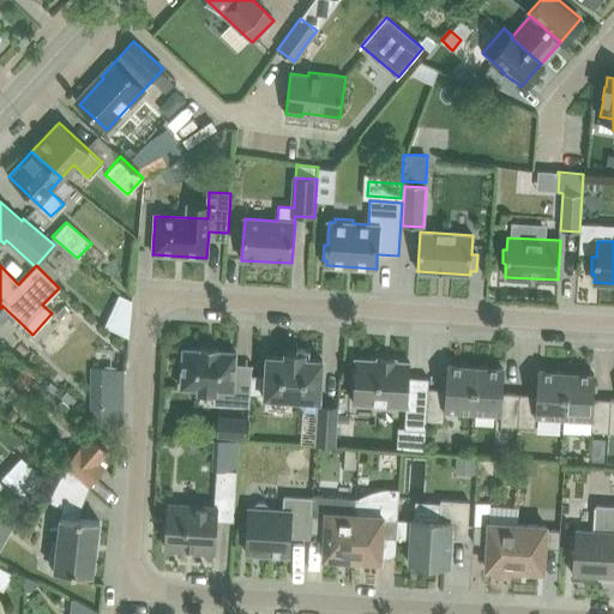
[(59,294),(47,305),(59,318),(48,327),(64,344),(86,324),(59,294)]
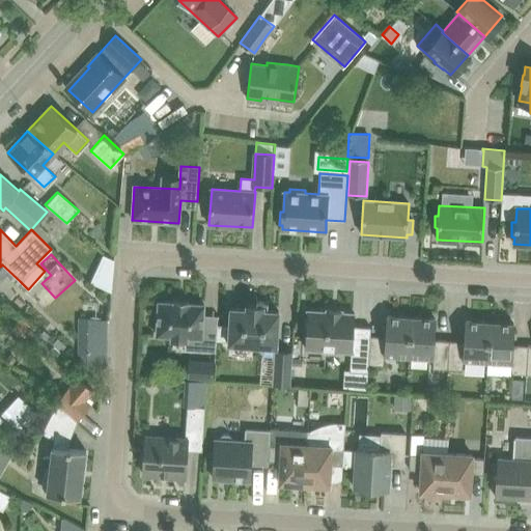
[(102,254),(88,282),(111,292),(114,259),(102,254)]
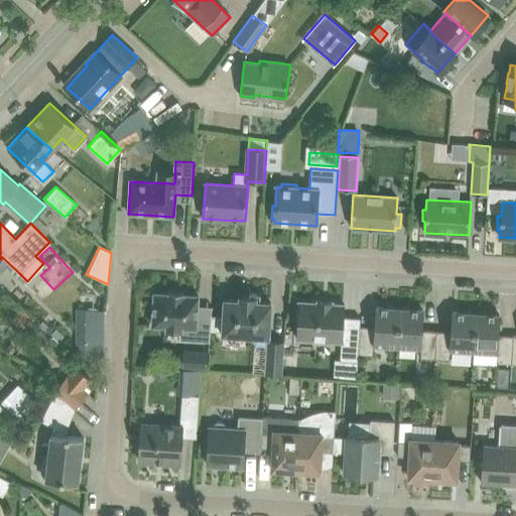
[(154,293),(152,326),(167,327),(166,331),(181,332),(181,328),(189,328),(188,340),(206,341),(207,325),(197,324),(199,296),(183,295),(183,292),(169,291),(168,294),(154,293)]
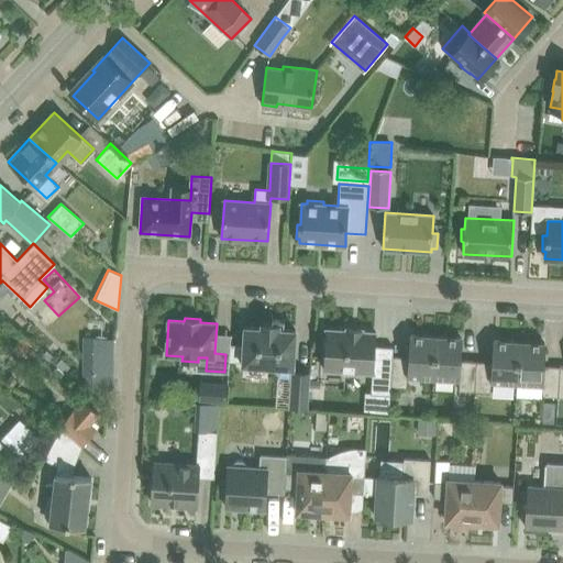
[(232,344),(231,361),(243,362),(243,364),(294,367),(296,330),(279,329),(279,324),(262,323),(262,328),(245,327),(244,344),(232,344)]
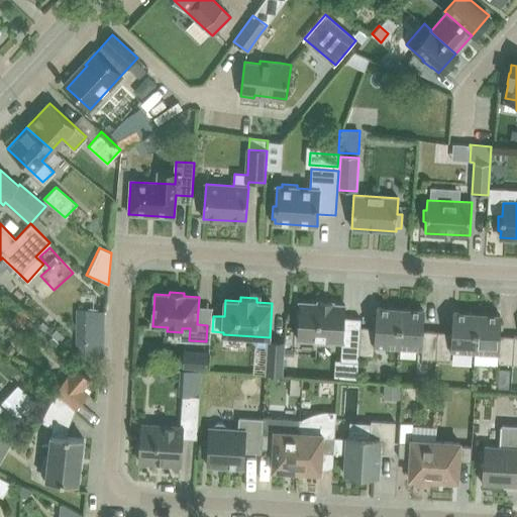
[(358,363),(359,355),(362,327),(362,319),(344,318),(345,306),(333,305),(333,303),(318,302),(318,304),(300,303),(299,309),(297,308),(296,319),(299,319),(297,339),(320,341),(320,343),(331,344),(331,341),(342,342),(340,362),(335,362),(333,379),(357,381),(358,363)]
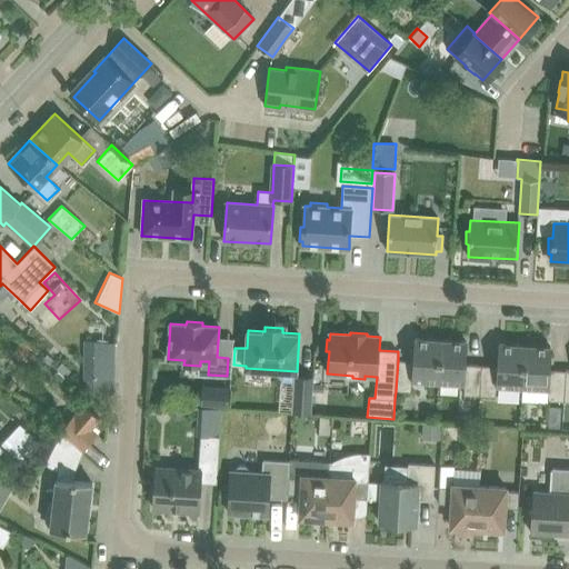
[(438,382),(441,340),(415,338),(412,361),(398,360),(396,391),(411,391),(412,380),(438,382)]
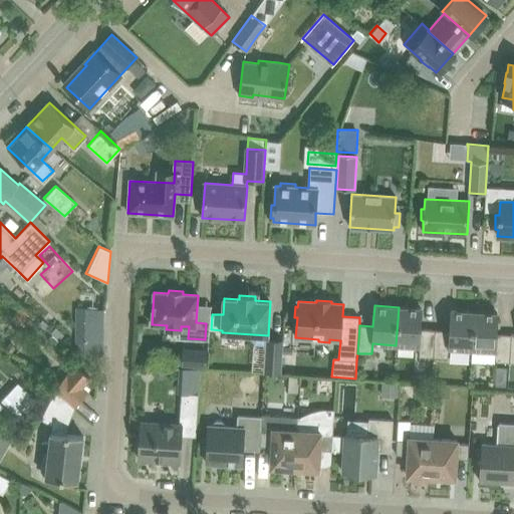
[(399,307),(396,345),(420,346),(419,356),(433,357),(435,329),(421,328),(423,308),(399,307)]
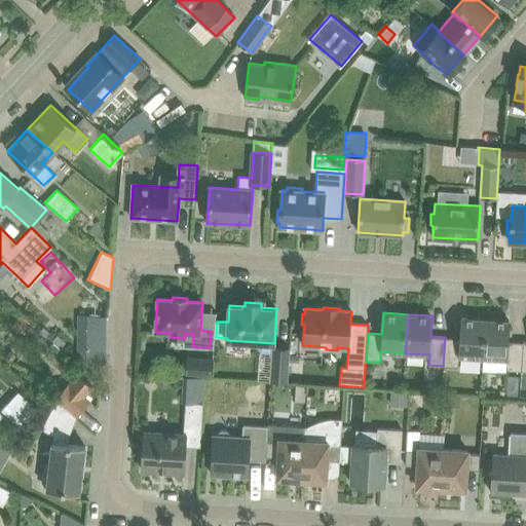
[(22,315),(13,325),(26,336),(34,326),(22,315)]
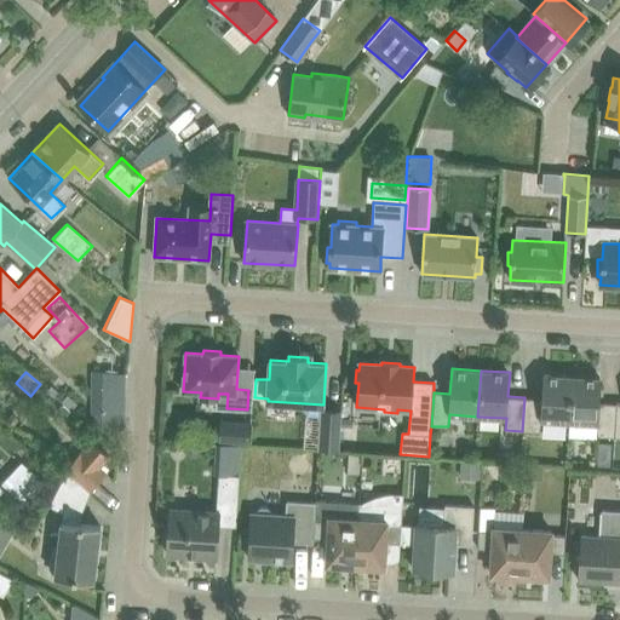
[(541,399),(524,397),(522,431),(540,432),(540,420),(569,423),(572,377),(543,374),(541,399)]
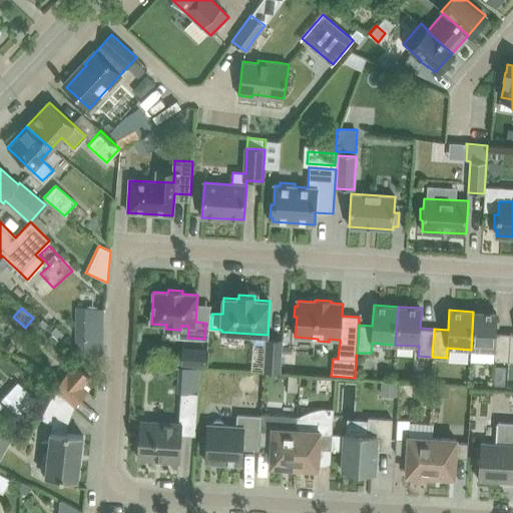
[(494,361),(508,362),(510,334),(496,333),(497,313),(473,312),(471,350),(495,351),(494,361)]
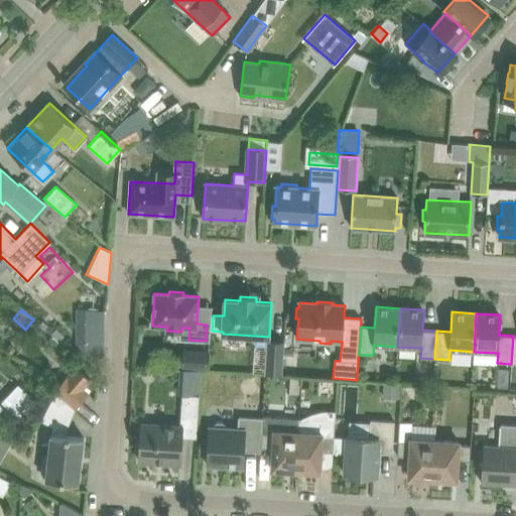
[(77,356),(101,358),(102,320),(77,319),(77,343),(77,356)]
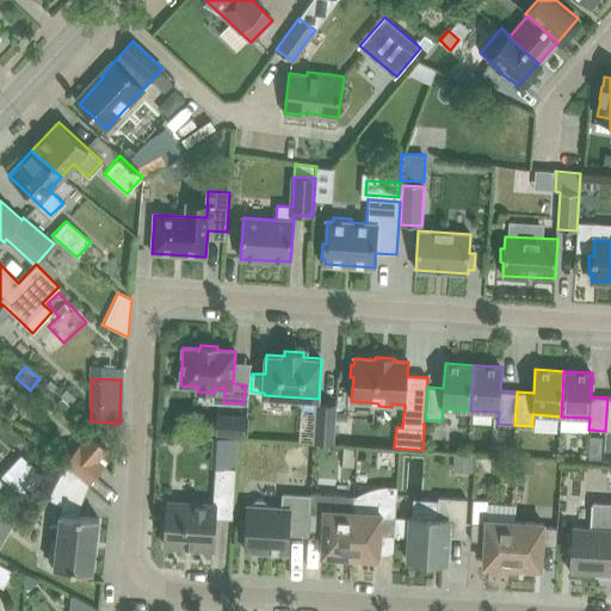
[(316,405),(314,443),(334,444),(337,406),(316,405)]
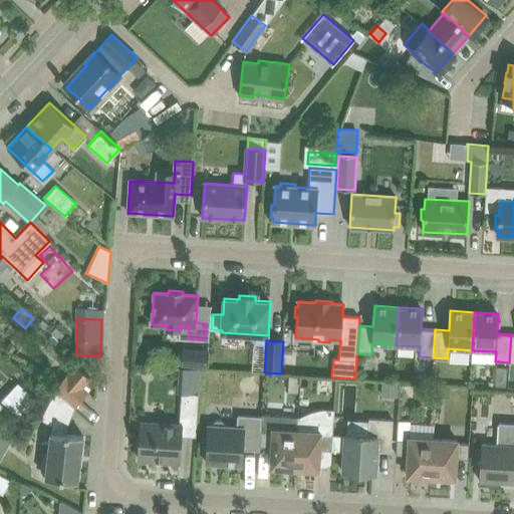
[(208,349),(183,347),(182,366),(207,368),(208,349)]
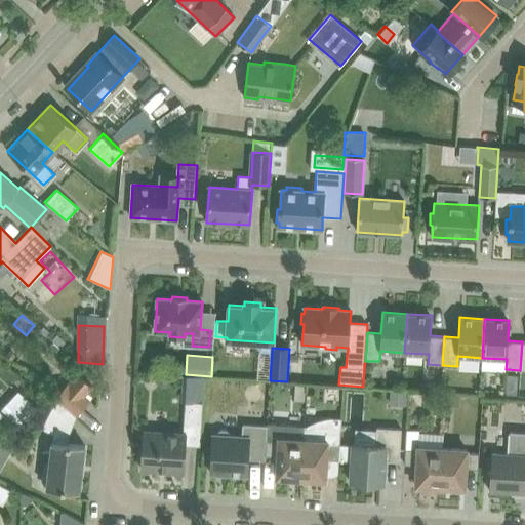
[(90,386),(77,374),(70,382),(69,381),(55,397),(56,399),(75,414),(87,400),(82,396),(90,386)]
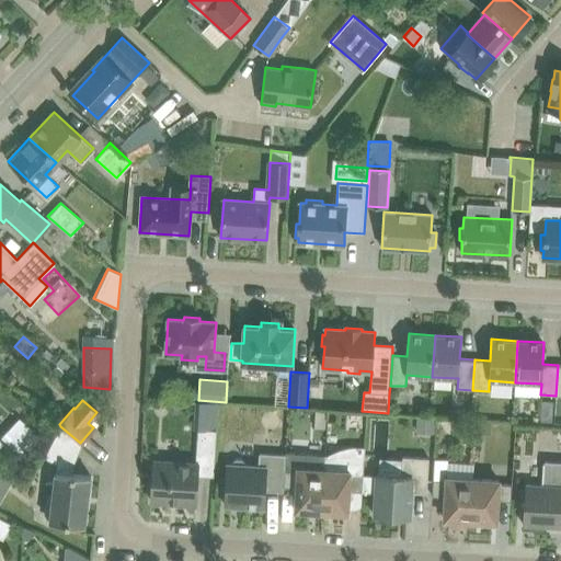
[(315,410),(313,427),(325,427),(325,410),(315,410)]
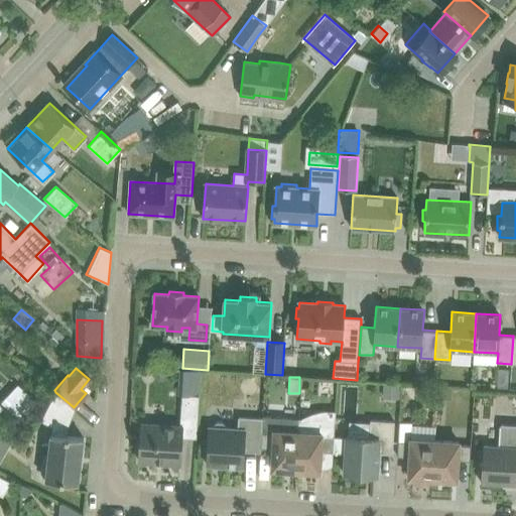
[(383,384),(382,397),(398,398),(399,385),(383,384)]
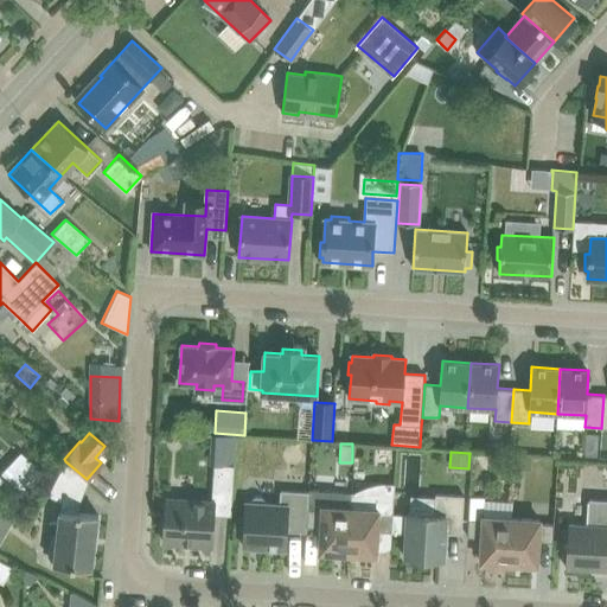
[(516,470),(529,470),(530,455),(516,455),(516,470)]
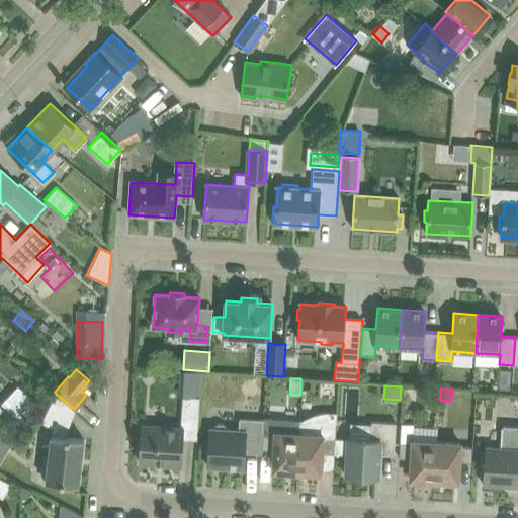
[(56,394),(40,422),(53,428),(52,435),(51,435),(46,482),(79,486),(84,439),(67,437),(68,429),(76,411),(74,409),(56,394)]
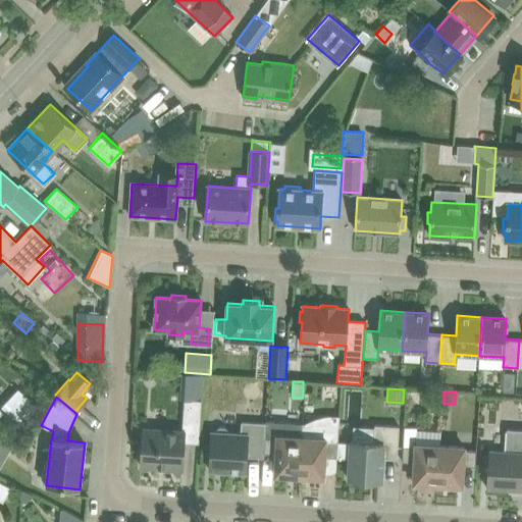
[(184,431),(143,428),(142,448),(140,450),(140,459),(141,460),(141,466),(183,469),(184,441),(199,441),(202,402),(186,400),(184,431)]
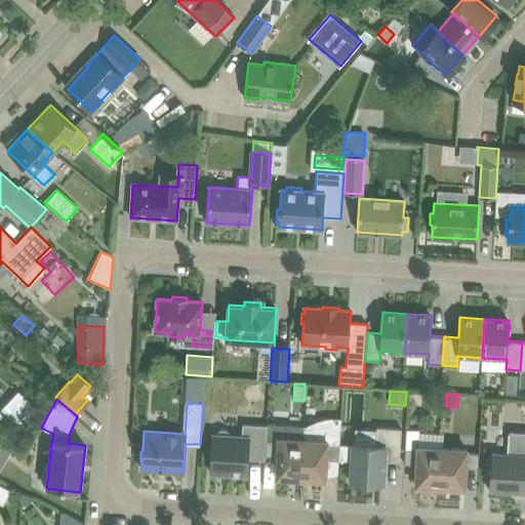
[(325,480),(327,459),(339,460),(341,417),(329,417),(325,417),(313,421),(305,426),(300,479),(325,480)]
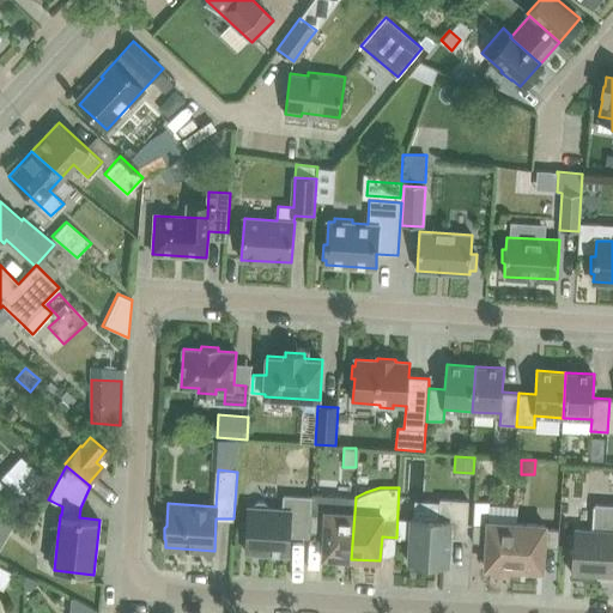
[(309,538),(310,532),(311,497),(284,495),(283,509),(268,509),(267,503),(262,501),(259,501),(254,503),(252,508),(249,508),(246,552),(287,556),(289,536),(309,538)]
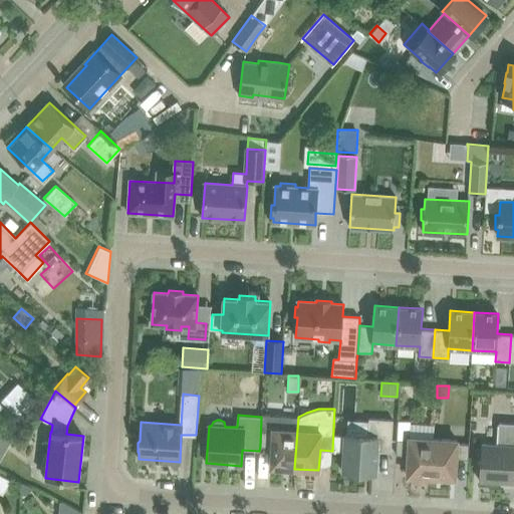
[(270,467),(294,469),(298,417),(262,415),(261,417),(260,446),(272,447),(270,467)]
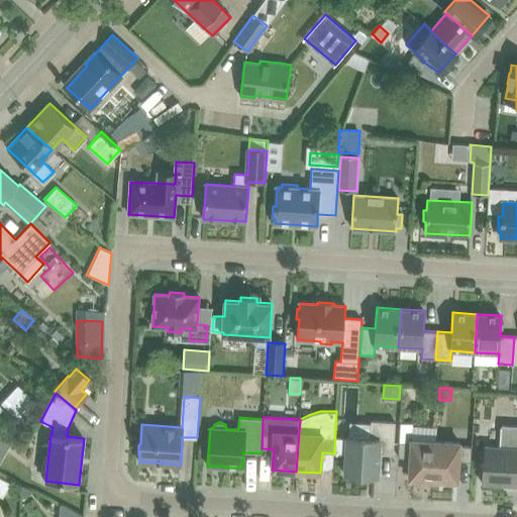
[(393,454),(395,422),(371,421),(370,439),(347,437),(344,475),(378,477),(379,453),(393,454)]
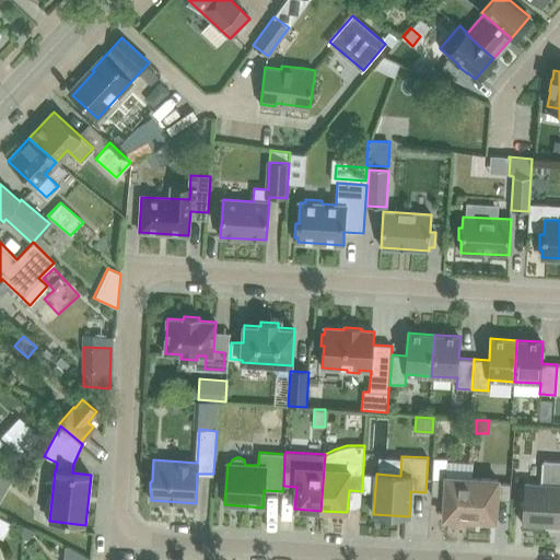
[(559,461),(544,461),(541,485),(524,483),(522,523),(559,525),(559,461)]
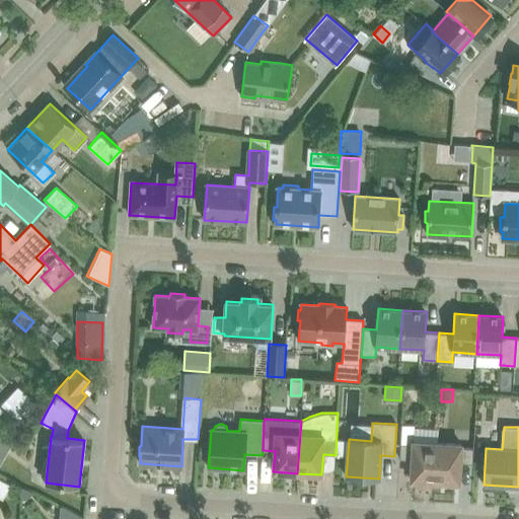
[(400,444),(399,459),(412,460),(411,480),(435,482),(437,443),(413,442),(413,444),(400,444)]
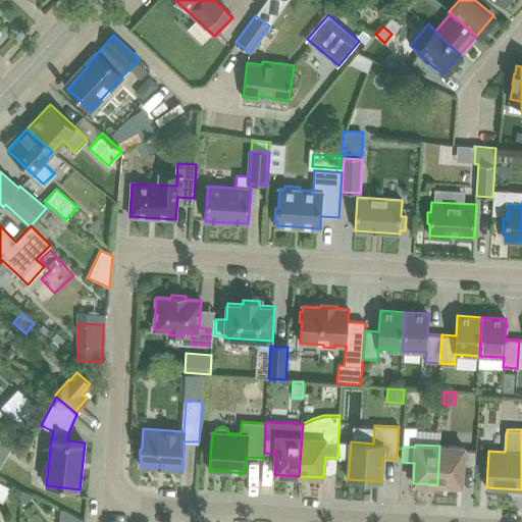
[(439,446),(437,484),(462,486),(463,466),(475,466),(476,451),(464,450),(464,448),(439,446)]
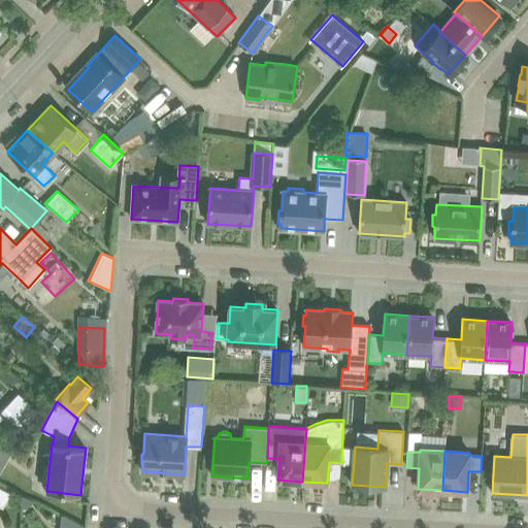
[(84,527),(85,526),(61,515),(60,527),(84,527)]
